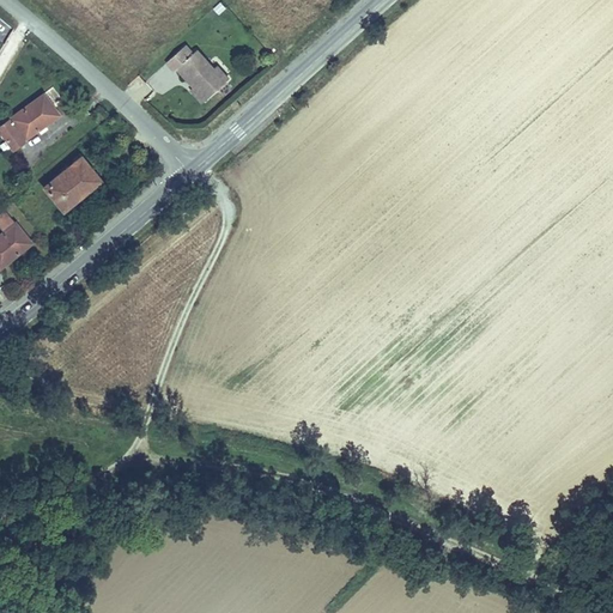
[(214,68),(198,50),(194,54),(186,46),(168,62),(175,71),(178,68),(195,86),(199,84),(210,96),(229,79),(218,66),(214,68)]
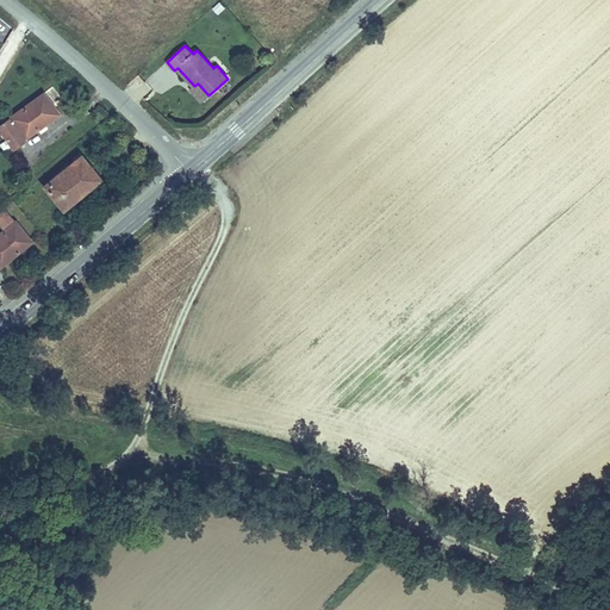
[(209,95),(198,83),(194,86),(191,88),(203,101),(209,95)]
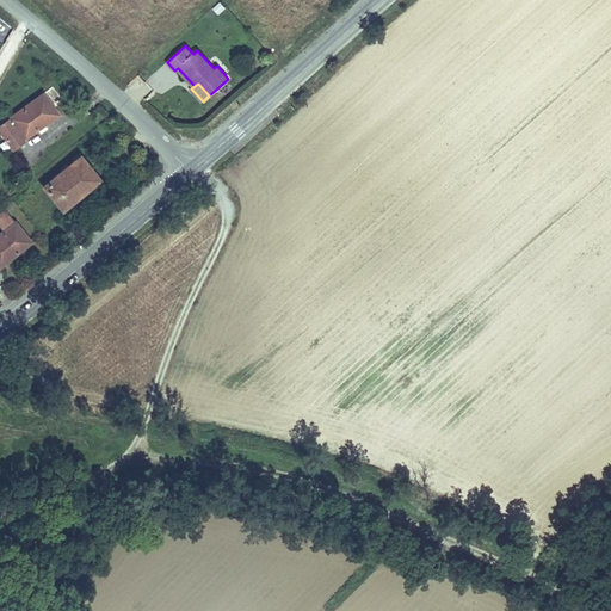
[(53,106),(43,93),(41,96),(50,107),(53,106)]
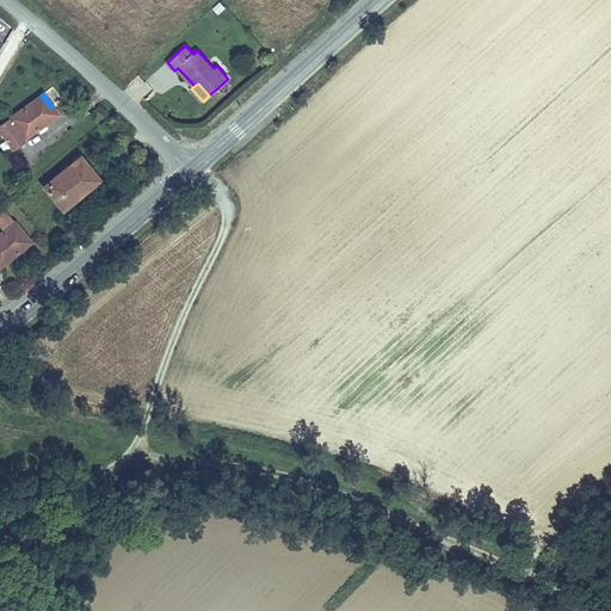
[(0,131),(12,148),(59,115),(53,106),(50,107),(41,96),(0,124),(0,131)]
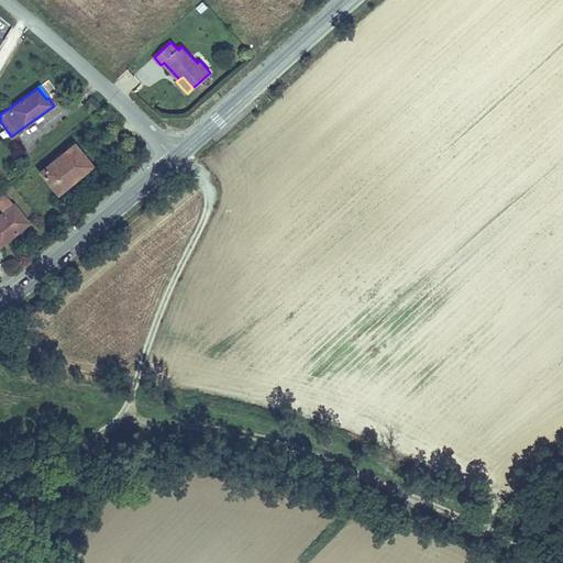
[(77,176),(91,165),(74,143),(41,172),(52,186),(59,179),(62,184),(74,175),(74,176),(75,176),(76,176),(77,176)]
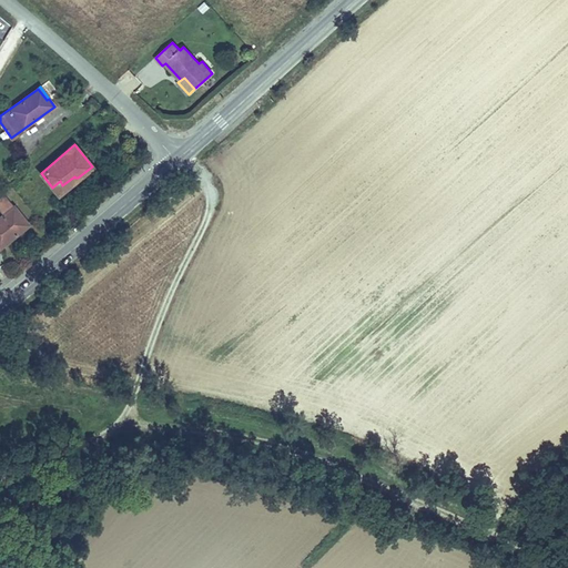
[(58,194),(78,178),(77,178),(75,178),(74,178),(74,176),(62,185),(60,181),(52,188),(58,194)]
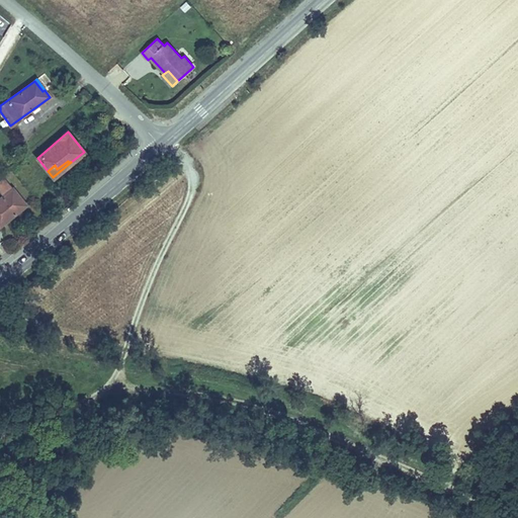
[(0,225),(0,226),(26,204),(5,178),(0,181),(0,192),(3,196),(0,197),(0,225)]
